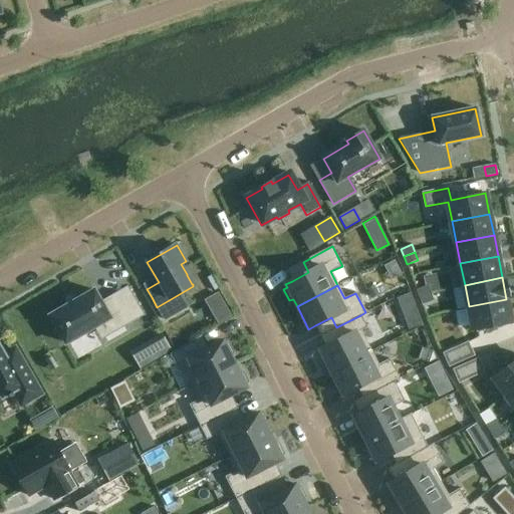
[(419,297),(430,293),(428,285),(416,290),(419,297)]
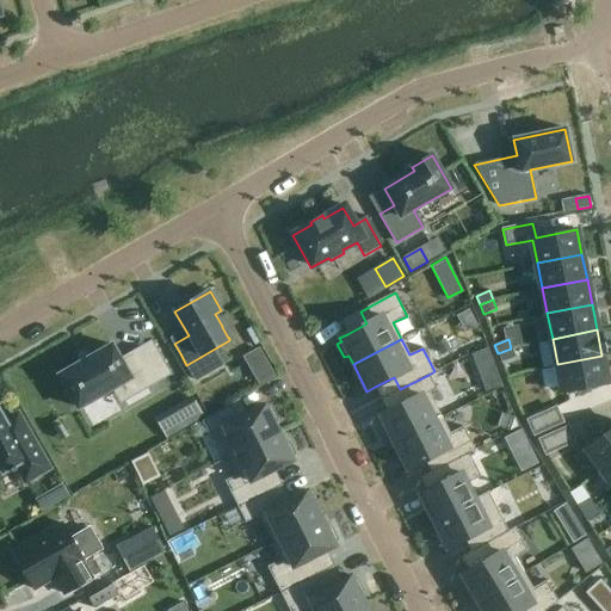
[(121,362),(111,345),(59,375),(78,408),(141,371),(150,386),(170,375),(150,341),(131,352),(133,355),(121,362)]
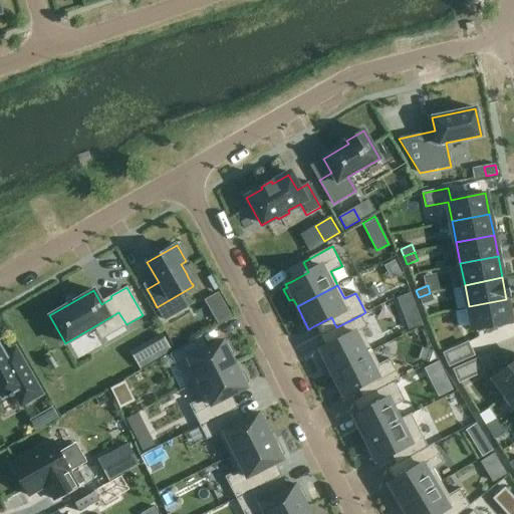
[(421,323),(410,291),(396,296),(407,328),(421,323)]
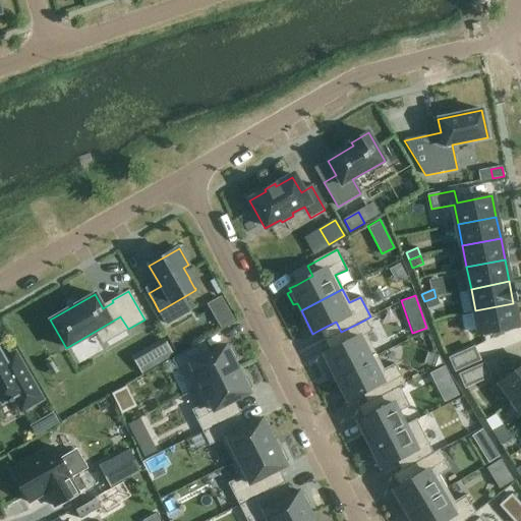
[(436,297),(424,301),(427,309),(439,304),(436,297)]
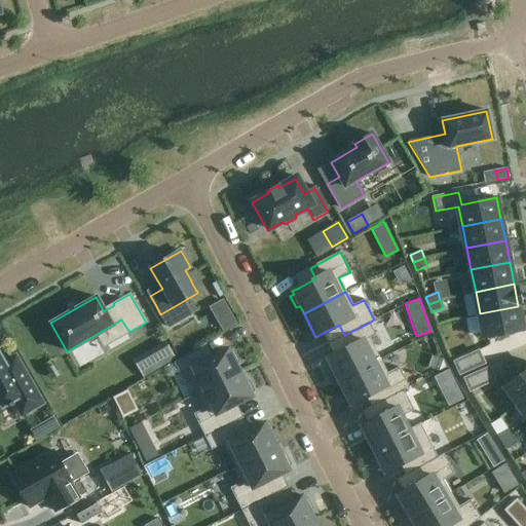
[(223,301),(210,309),(223,333),(237,326),(223,301)]
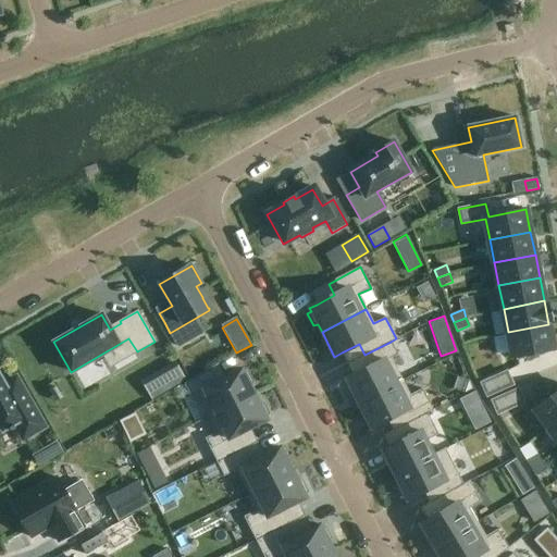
[(548,324),(508,332),(514,358),(554,349),(548,324)]
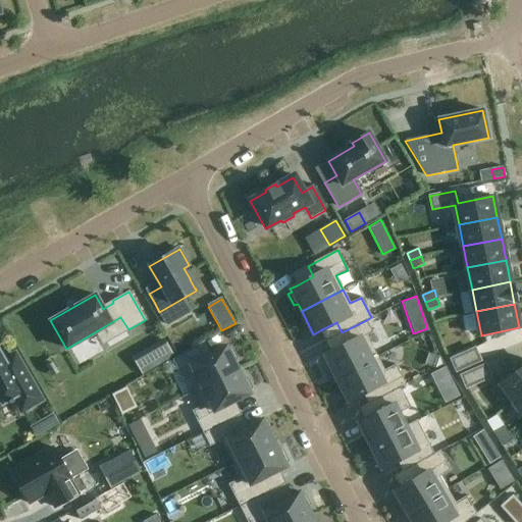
[(324,359),(322,361),(326,372),(330,370),(335,378),(377,357),(366,335),(372,332),(366,320),(342,332),(347,344),(330,352),(324,356),(324,359)]
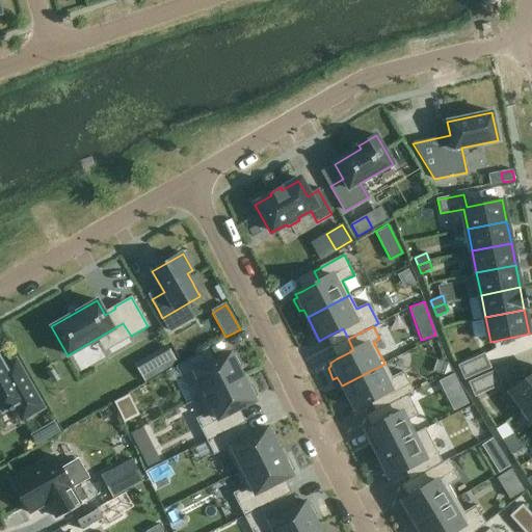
[(200,352),(176,365),(182,378),(188,376),(200,398),(242,377),(238,368),(241,366),(236,354),(232,356),(231,353),(214,361),(207,365),(200,352)]
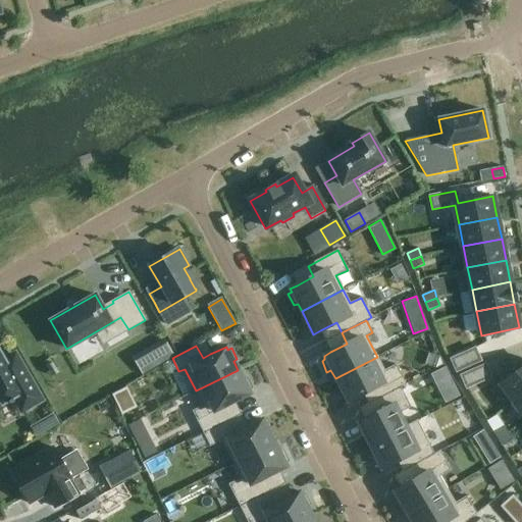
[(451,360),(456,371),(480,361),(475,349),(451,360)]
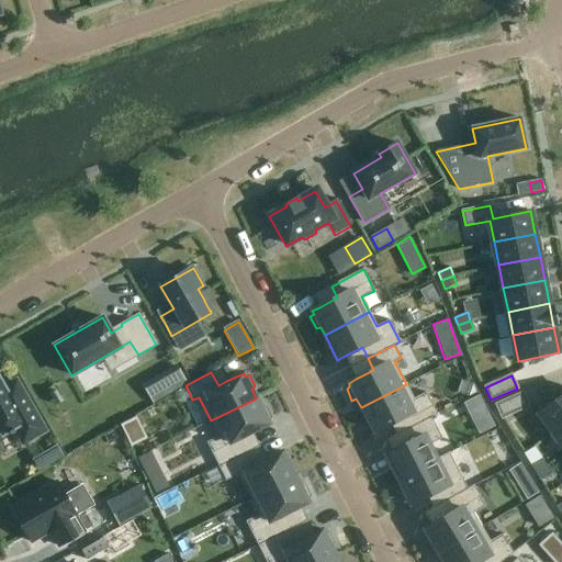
[(0,379),(0,436),(9,431),(10,435),(14,433),(13,429),(18,426),(26,442),(45,431),(18,384),(7,391),(0,379)]
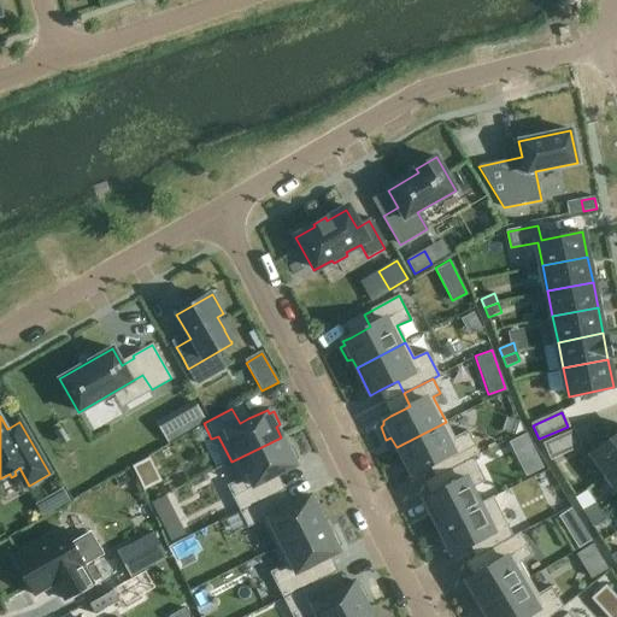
[(446,422),(397,447),(410,474),(429,465),(439,460),(444,471),(479,454),(468,432),(454,439),(446,422)]
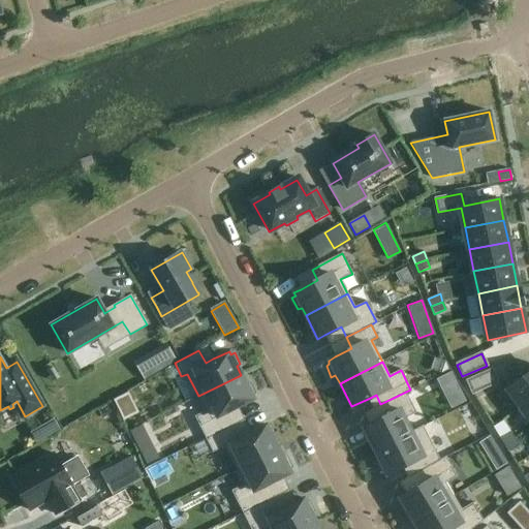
[(466,399),(449,369),(435,377),(450,407),(466,399)]
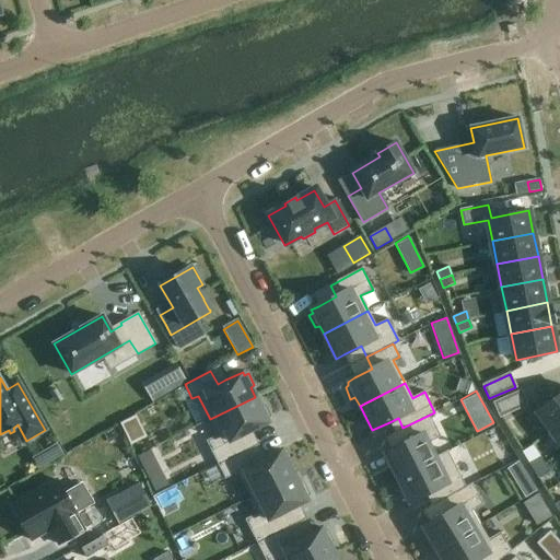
[(494,404),(500,417),(526,405),(520,392),(494,404)]
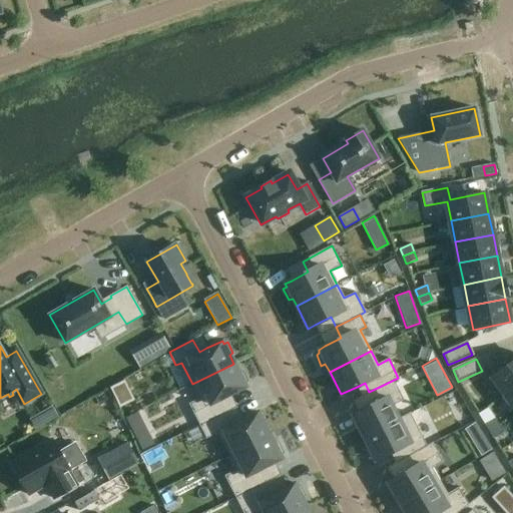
[(502,394),(512,386),(512,360),(490,378),(502,394)]
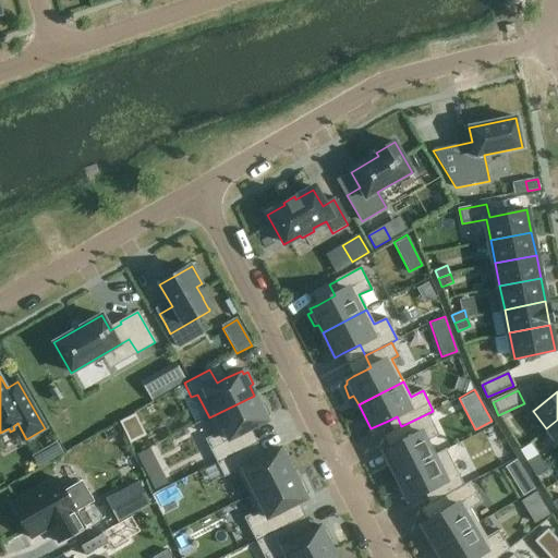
[(217,434),(205,440),(217,463),(249,447),(242,434),(250,429),(267,421),(265,417),(269,415),(263,403),(259,405),(254,396),(209,417),(217,434)]
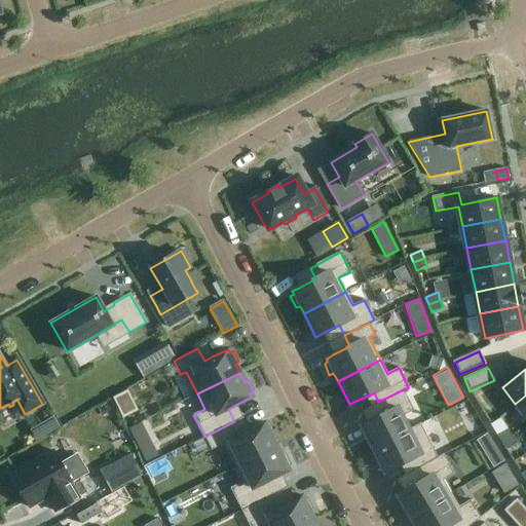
[(368,422),(361,426),(372,448),(409,429),(402,416),(413,411),(403,390),(378,403),(384,414),(368,422)]
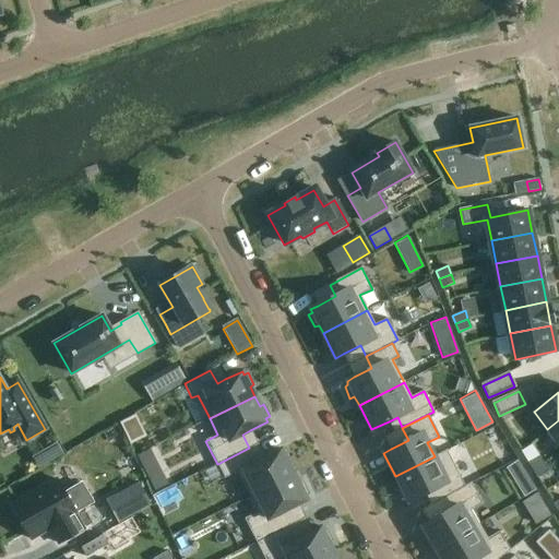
[(134,417),(122,423),(127,430),(138,425),(134,417)]
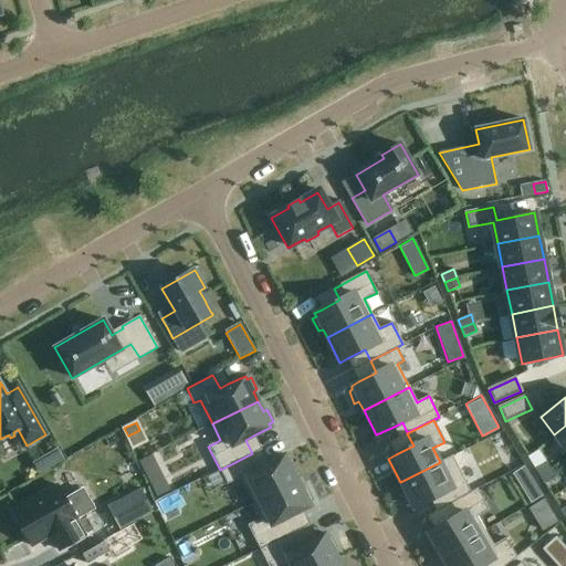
[(565,426),(554,435),(565,450),(565,426)]
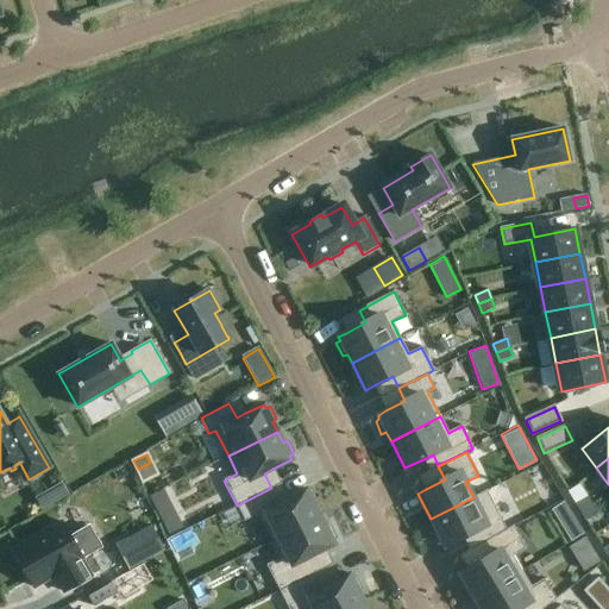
[(61,484),(36,498),(42,509),(67,494),(61,484)]
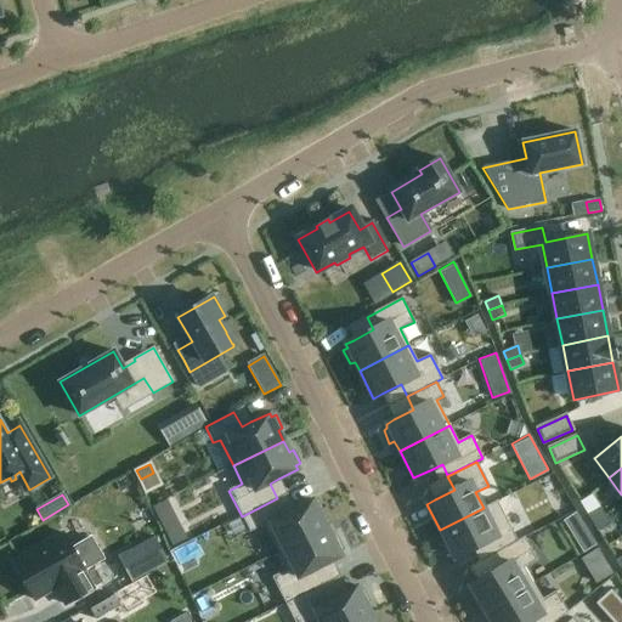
[(277,498),(242,516),(250,532),(263,525),(277,553),(327,527),(312,499),(294,509),(286,514),(277,498)]
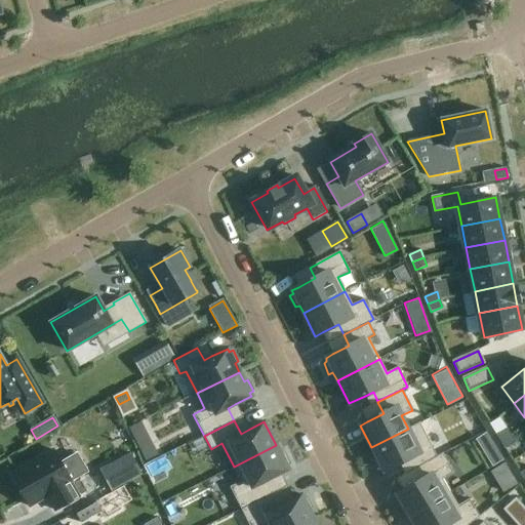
[(408,429),(371,447),(375,456),(372,458),(377,470),(381,468),(382,471),(406,459),(412,470),(437,457),(431,446),(419,422),(408,429)]
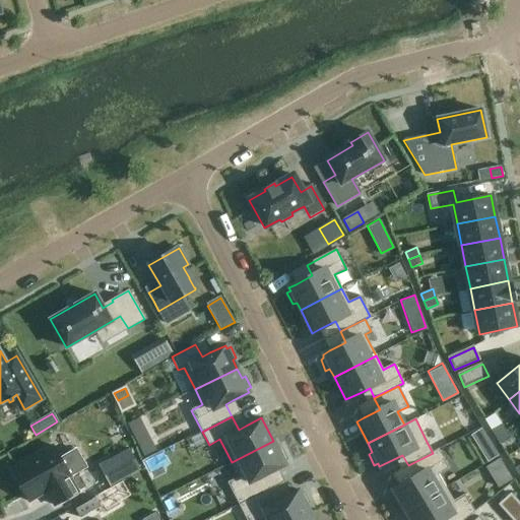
[(496,438),(506,432),(502,425),(491,431),(496,438)]
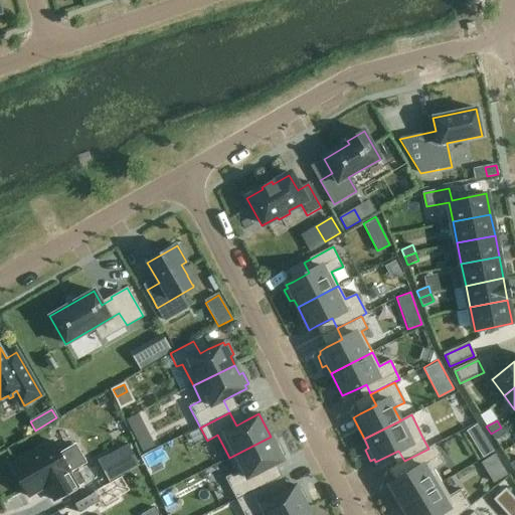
[(493,450),(477,422),(466,430),(482,457),(493,450)]
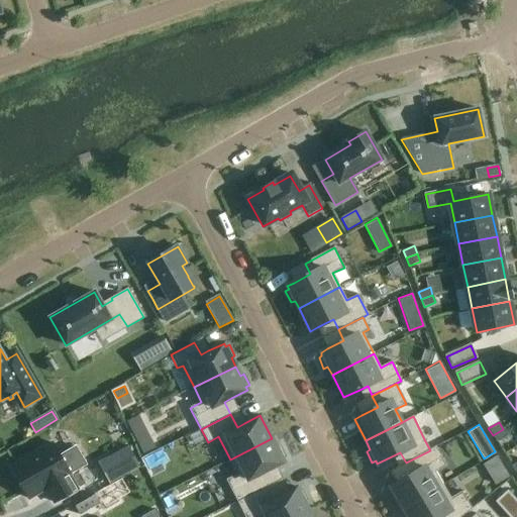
[(497,442),(507,435),(503,429),(493,435),(497,442)]
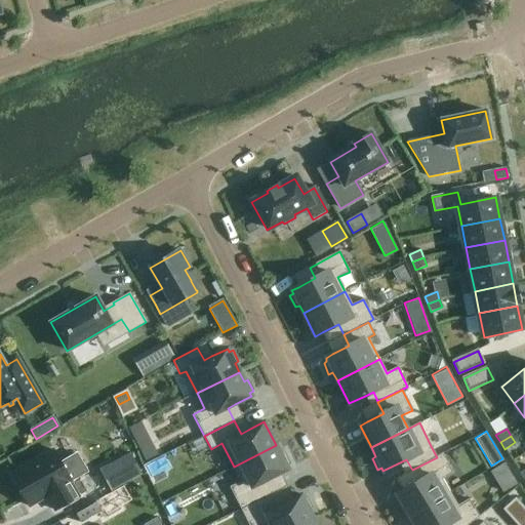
[(152,444),(140,450),(146,461),(157,455),(152,444)]
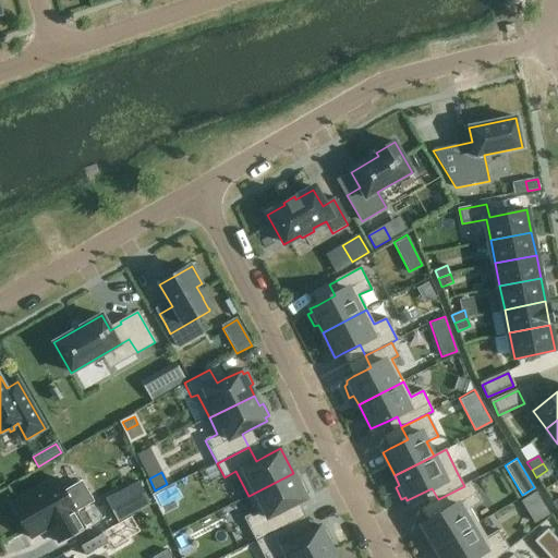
[(256,512),(244,518),(256,542),(288,525),(281,511),(299,502),(306,499),(304,495),(308,494),(302,482),(299,483),(293,473),(249,496),(256,512)]
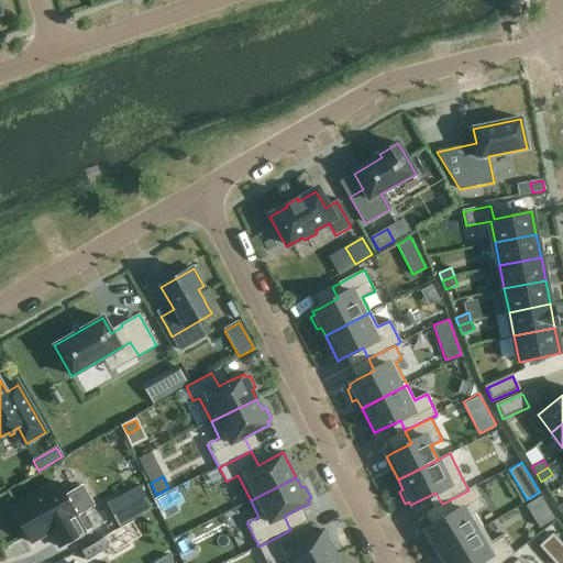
[(57,483),(11,509),(31,543),(51,532),(59,548),(84,533),(75,518),(76,518),(76,516),(94,506),(81,487),(65,497),(57,483)]
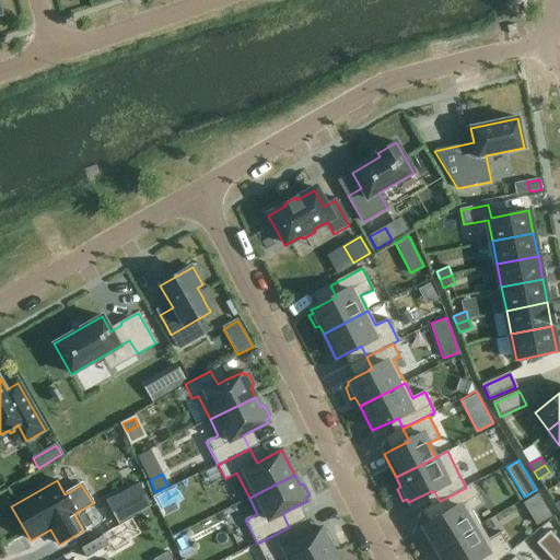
[(139,483),(106,502),(118,524),(151,505),(139,483)]
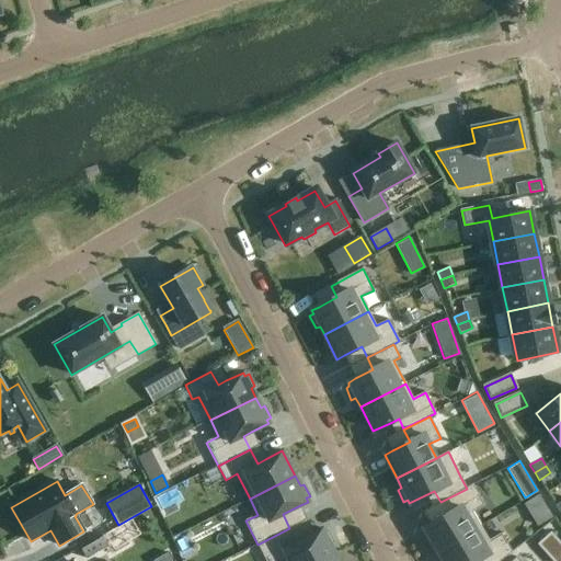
[(425,533),(422,535),(428,547),(432,545),(437,552),(480,526),(471,512),(484,505),(472,485),(467,489),(441,502),(448,515),(431,525),(423,529),(425,533)]
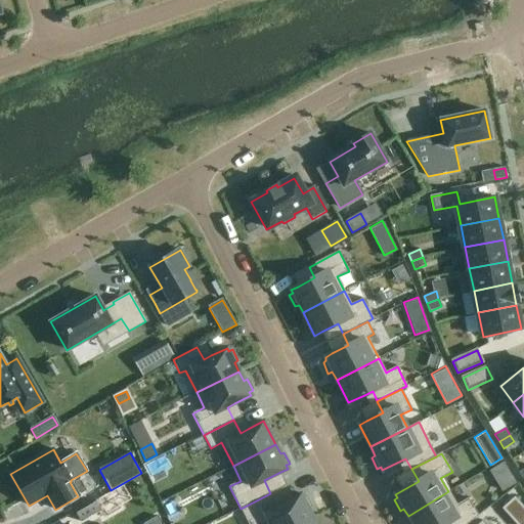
[(448,491),(408,516),(413,523),(412,523),(466,523),(478,516),(468,498),(456,505),(448,491)]
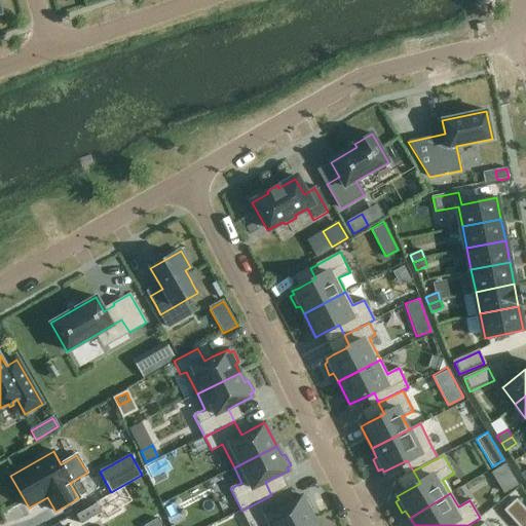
[(271,495),(241,511),(249,525),(301,525),(313,520),(309,511),(312,509),(307,497),(303,499),(301,496),(294,499),(277,508),(271,495)]
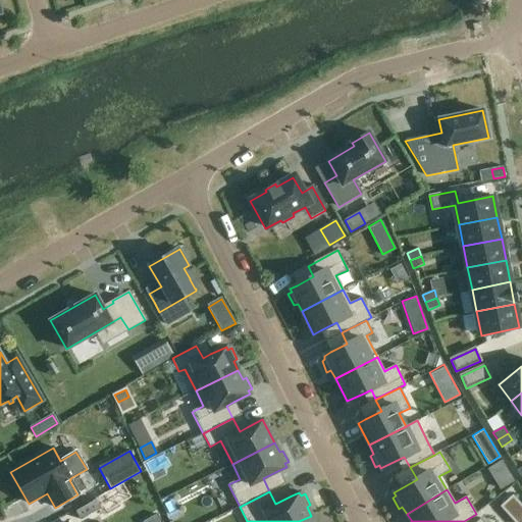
[(521,521),(521,504),(512,492),(499,504),(515,521),(521,521)]
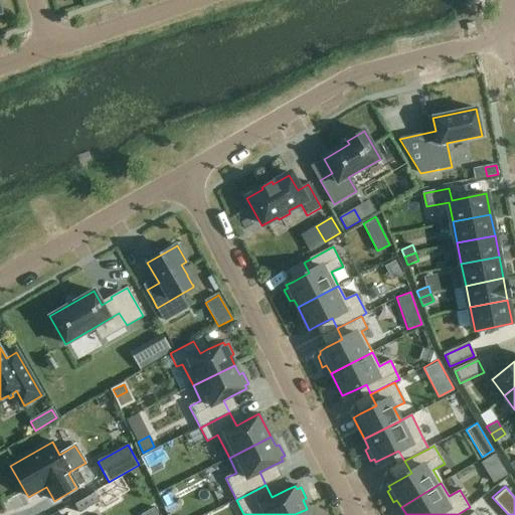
[(95,493),(74,505),(79,514),(100,502),(95,493)]
